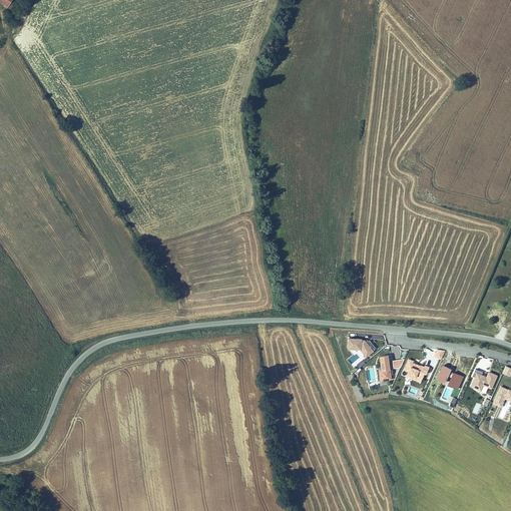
[(0,2),(15,13),(19,7),(14,4),(16,1),(18,2),(19,0),(0,0),(0,2)]
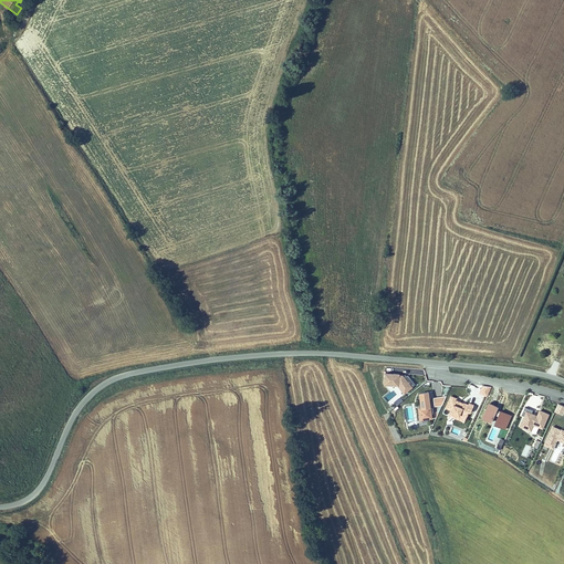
[(396,385),(403,394),(414,385),(406,375),(384,374),(384,385),(396,385)]
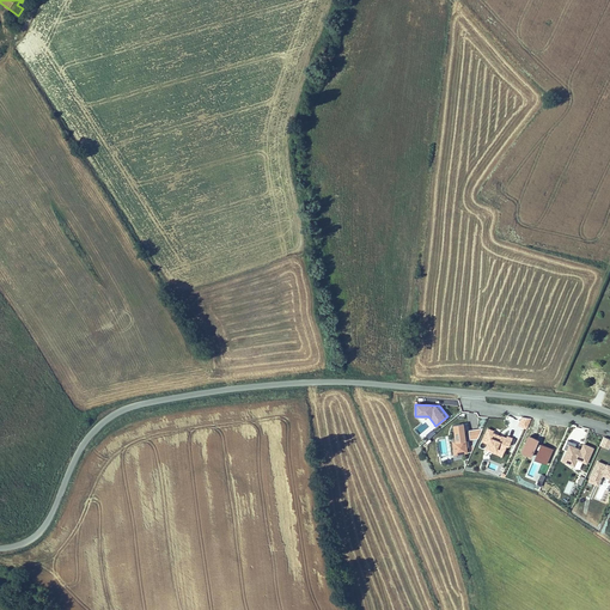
[(516,427),(524,431),(530,420),(519,419),(516,427)]
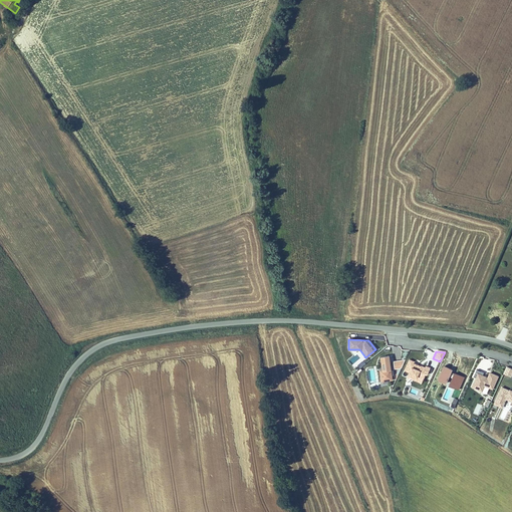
[(389,371),(387,356),(380,357),(382,371),(379,371),(380,381),(391,380),(391,376),(393,376),(392,371),(389,371)]
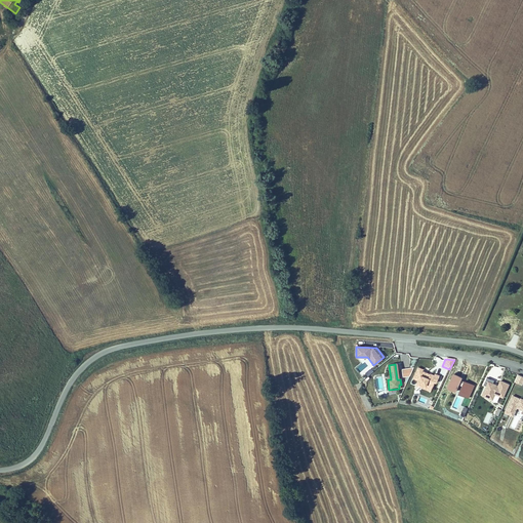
[(413,368),(401,369),(401,377),(409,376),(413,368)]
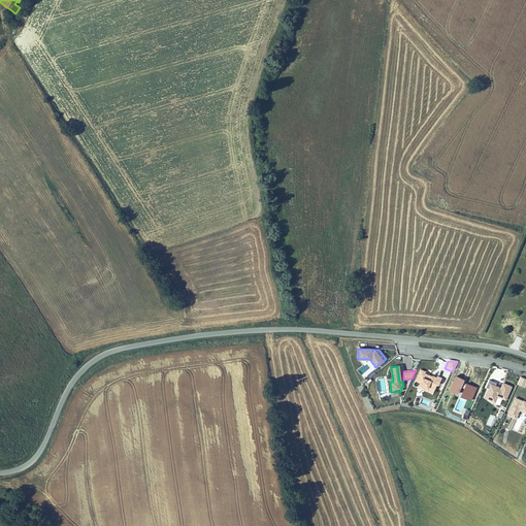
[(424,372),(420,370),(415,381),(420,383),(417,388),(431,395),(435,385),(437,386),(440,379),(436,376),(435,380),(424,374),(424,372)]
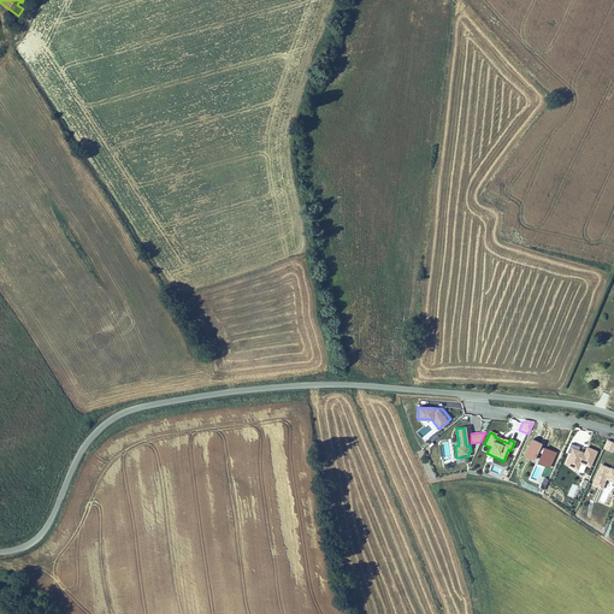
[(541,444),(531,440),(524,455),(532,459),(536,452),(541,454),(538,460),(550,465),(556,453),(543,448),(543,450),(538,448),(541,444)]
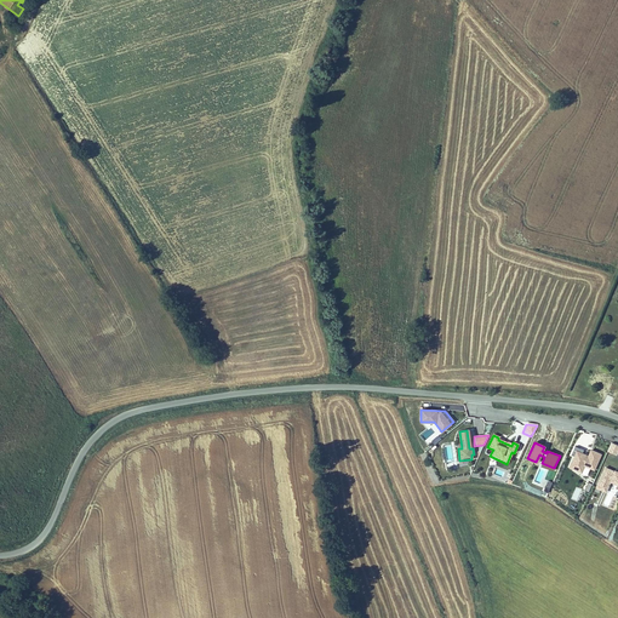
[(617,450),(617,446),(611,442),(607,452),(616,456),(617,450)]
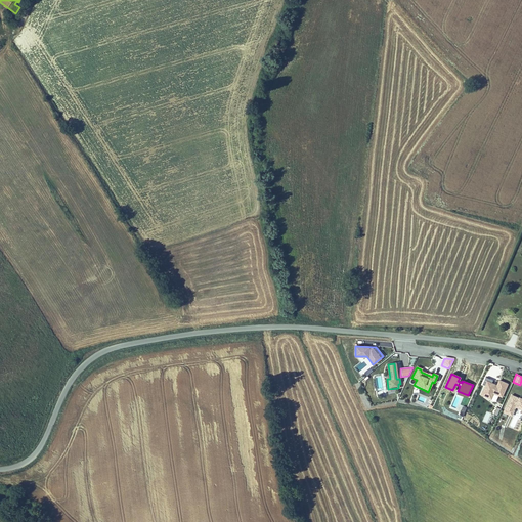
[(492,381),(485,378),(482,384),(485,385),(481,395),(490,399),(493,393),(502,397),(508,384),(498,380),(496,385),(491,383),(492,381)]
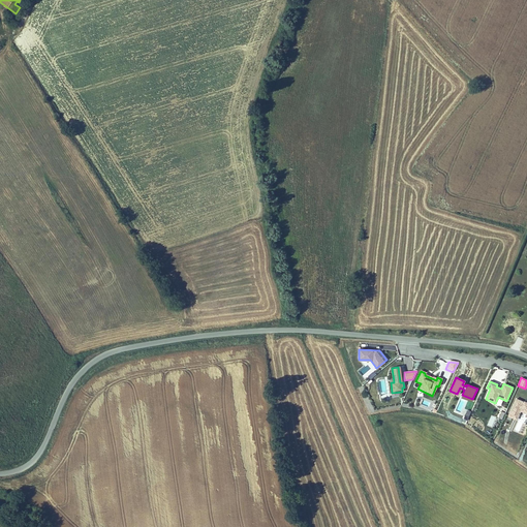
[(526,404),(516,399),(508,415),(515,419),(518,417),(520,410),(526,413),(526,404)]
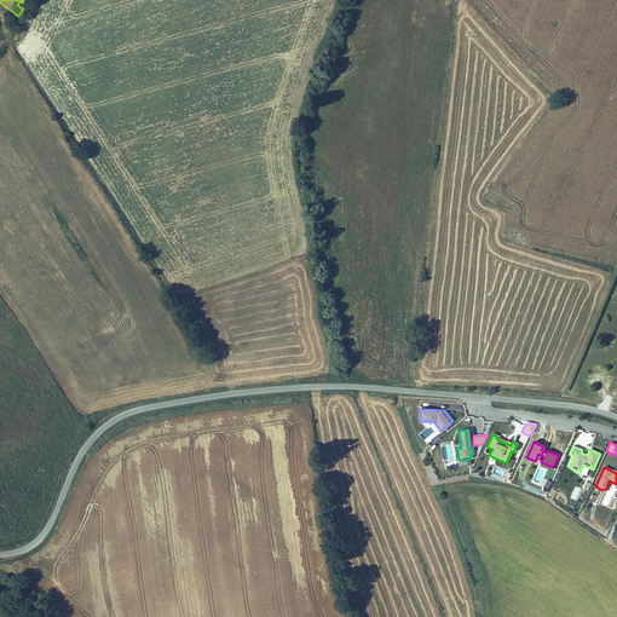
[(572,502),(577,490),(572,488),(568,500),(572,502)]
